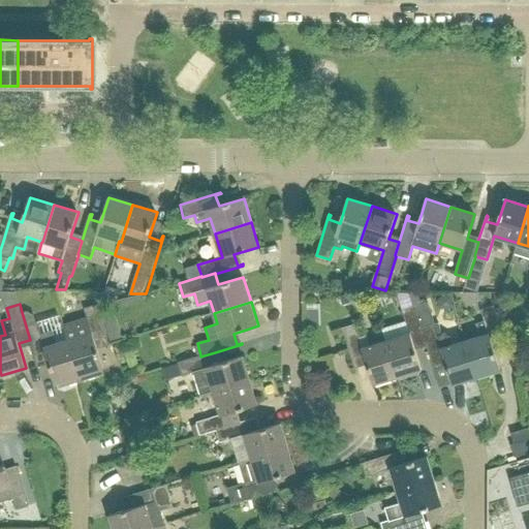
[(65,327),(69,339),(68,339),(80,376),(82,380),(104,373),(103,369),(104,369),(96,344),(107,340),(110,345),(111,344),(98,304),(85,308),(89,319),(65,327)]
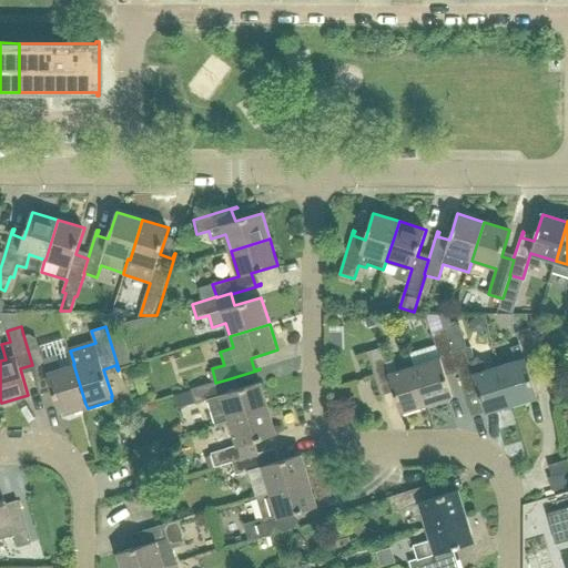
[(415,365),(427,405),(454,397),(446,371),(457,367),(453,352),(454,352),(446,327),(432,332),(439,357),(415,365)]
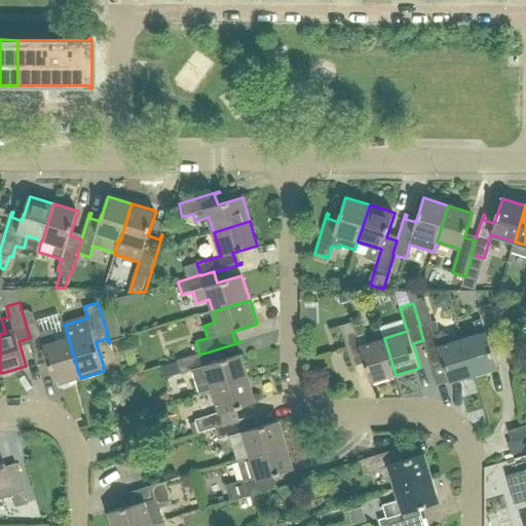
[(462,339),(474,375),(498,368),(491,343),(502,340),(503,344),(504,344),(492,304),(479,308),(482,318),(475,321),(479,334),(462,339)]
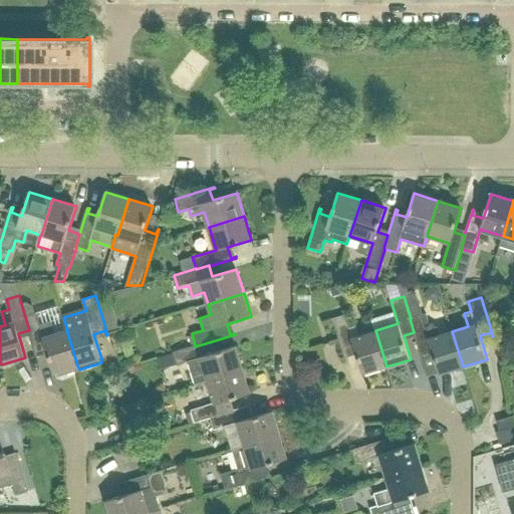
[(411,317),(422,314),(417,299),(407,302),(411,317)]
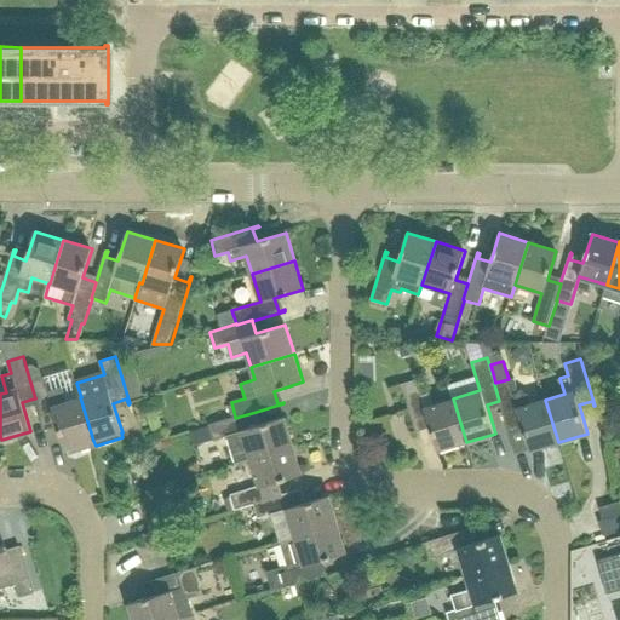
[(96,446),(93,441),(80,397),(67,402),(62,386),(49,390),(45,378),(44,379),(40,368),(33,363),(26,366),(35,399),(34,399),(44,430),(46,430),(44,424),(56,420),(65,449),(68,448),(70,454),(96,446)]
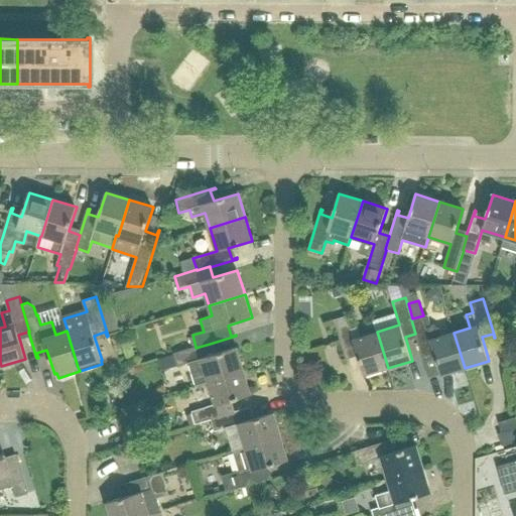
[(423,355),(433,352),(441,376),(442,375),(444,381),(461,376),(459,370),(465,368),(454,333),(442,336),(439,328),(434,325),(431,326),(427,314),(412,319),(411,319),(415,334),(423,360),(425,359),(423,355)]
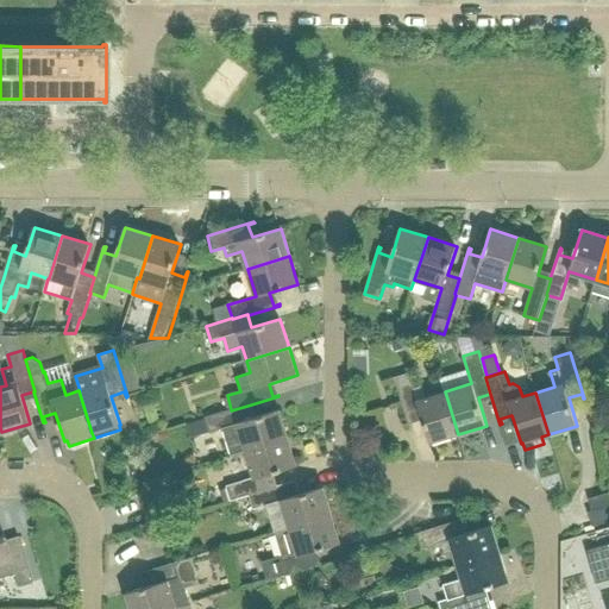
[(458,434),(445,391),(419,400),(410,372),(395,377),(409,425),(412,424),(409,418),(421,414),(431,443),(458,434)]
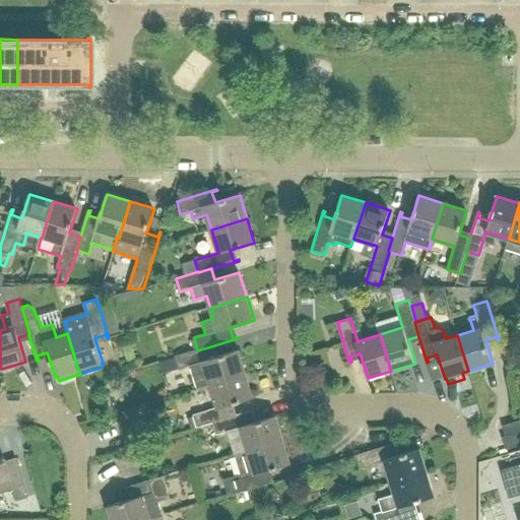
[(210,384),(210,385),(247,374),(239,349),(214,358),(211,346),(197,350),(197,349),(176,356),(180,370),(191,366),(197,388),(210,384)]
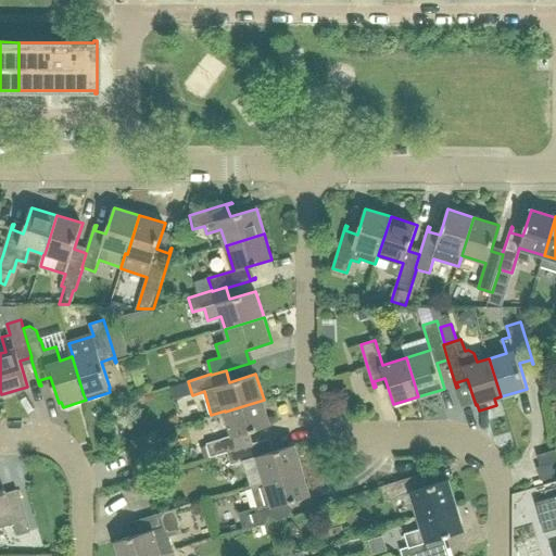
[(272,426),(264,400),(225,412),(232,436),(207,443),(212,457),(228,453),(227,452),(249,445),(249,444),(245,433),(272,426)]
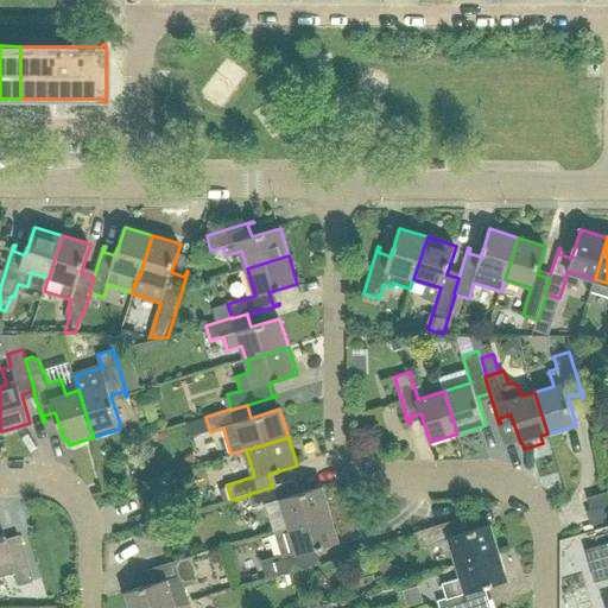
[(297,479),(272,486),(272,487),(248,494),(249,495),(253,508),(266,505),(271,519),(285,514),(290,527),(331,514),(323,486),(295,495),(291,482),(297,481),(297,479)]
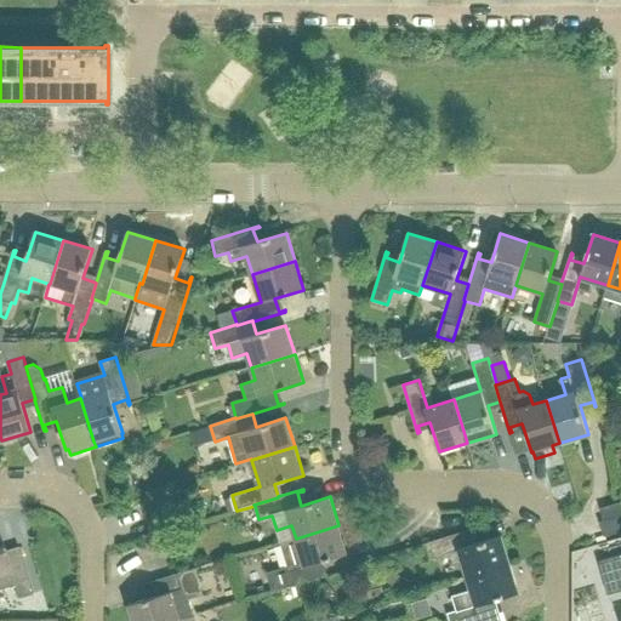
[(157,499),(141,505),(148,527),(164,520),(157,499)]
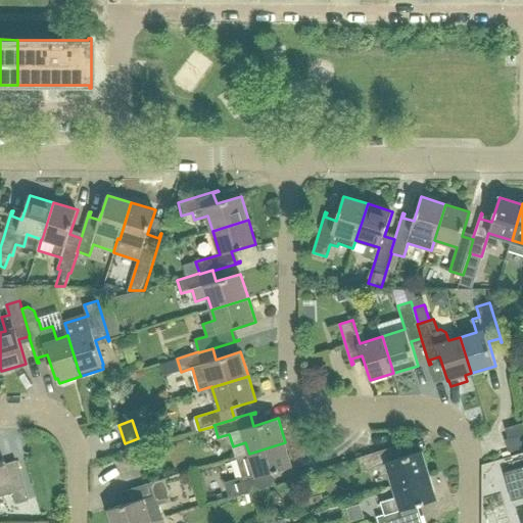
[(522,433),(505,439),(509,452),(522,446),(522,433)]
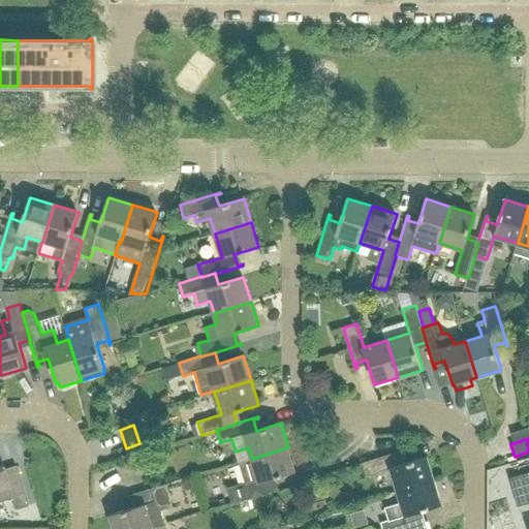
[(288,447),(252,459),(239,462),(246,486),(235,489),(239,502),(280,490),(279,489),(275,490),(271,479),(297,471),(288,447)]
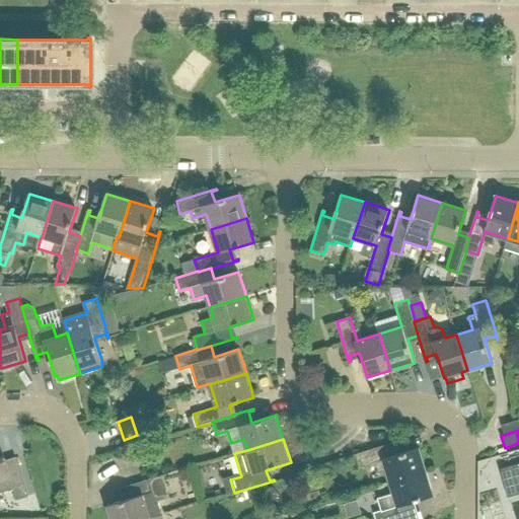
[(390,482),(427,470),(420,448),(395,455),(392,444),(396,443),(396,442),(356,454),(360,467),(384,460),(390,482)]
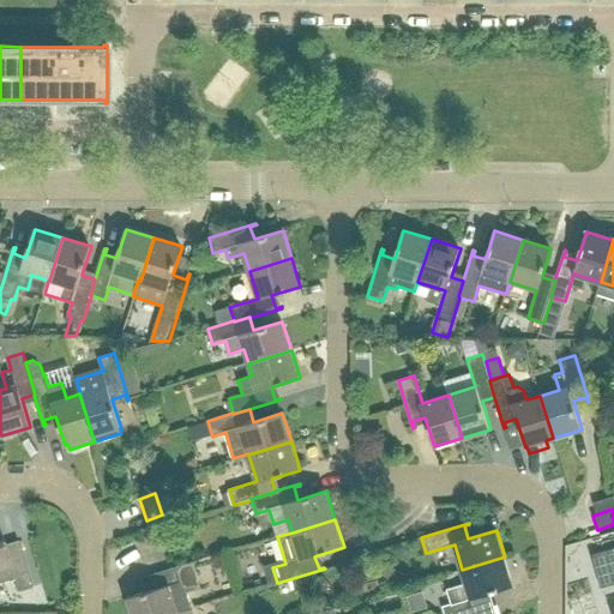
[(0,529),(0,576),(12,573),(18,593),(34,588),(19,540),(18,541),(19,546),(6,551),(0,529)]
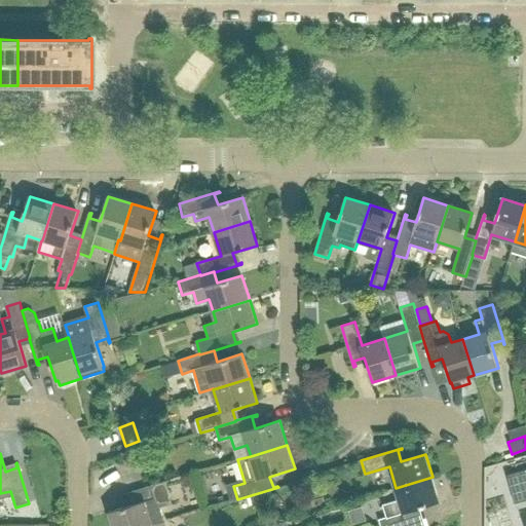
[(440,501),(433,477),(396,488),(399,499),(382,504),(386,518),(379,520),(381,525),(405,525),(424,521),(423,519),(419,521),(415,510),(440,501)]
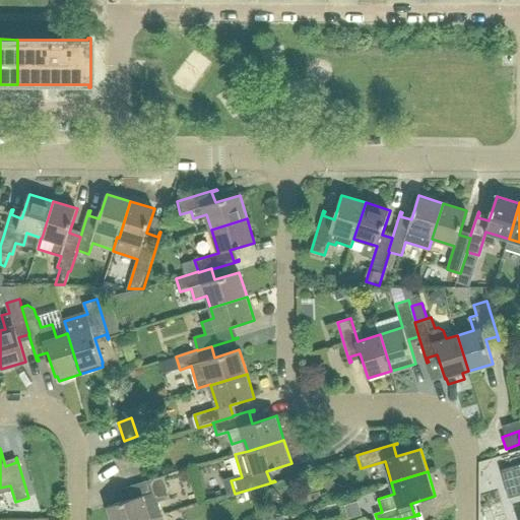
[(108,507),(111,519),(146,519),(160,516),(153,494),(168,490),(164,475),(124,489),(124,490),(129,488),(132,499),(108,507)]
